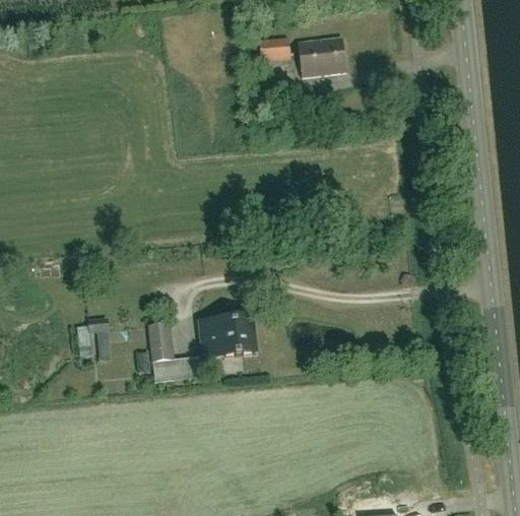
[(261,60),(290,58),(287,37),(259,39),(261,60)]
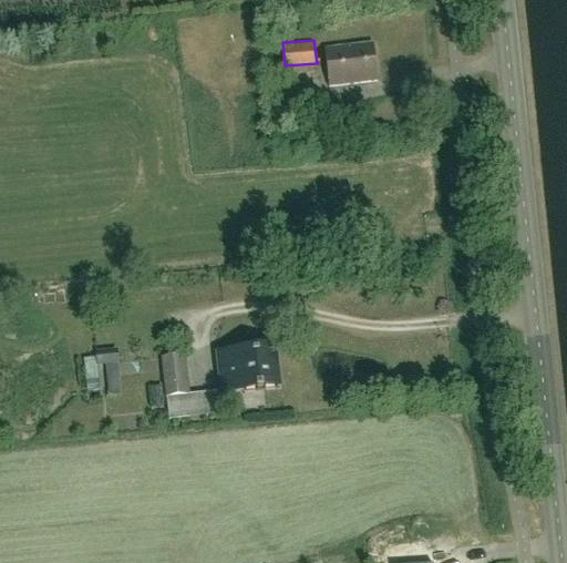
[(328,83),(377,78),(373,40),(325,45),(328,83)]
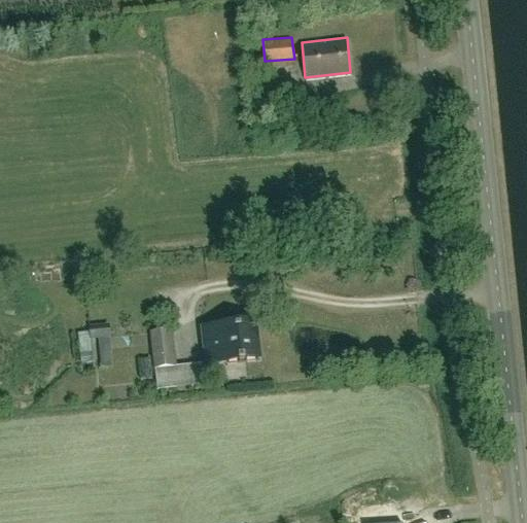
[(208,360),(231,357),(257,354),(253,321),(204,326),(208,360)]
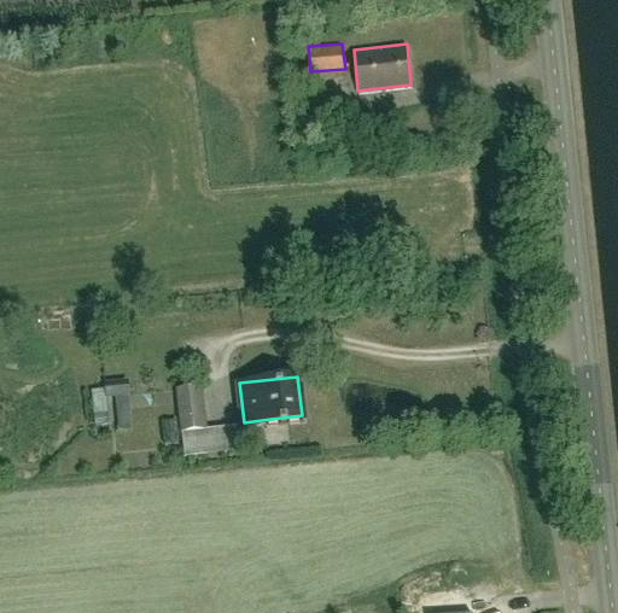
[(180,428),(181,428),(182,443),(208,441),(207,426),(208,426),(203,383),(175,386),(180,428)]
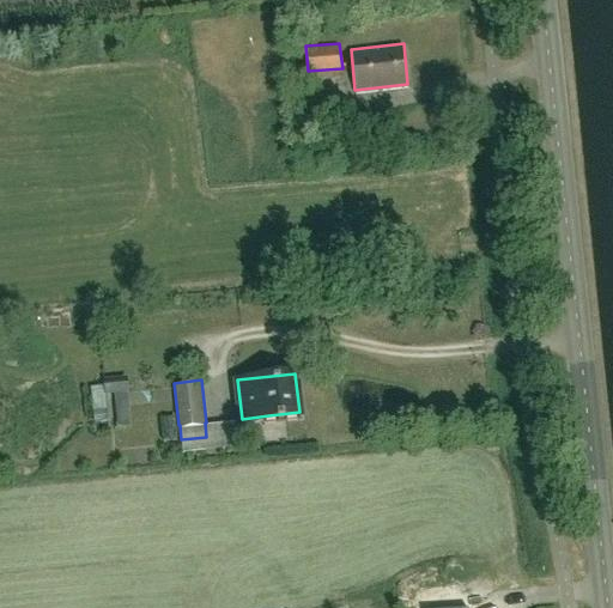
[(90,384),(93,419),(103,418),(104,424),(111,423),(111,425),(132,423),(127,381),(90,384)]
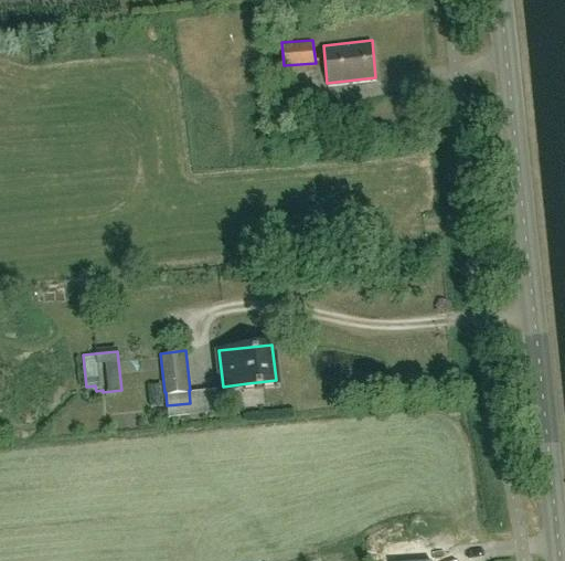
All buildings are outlined.
